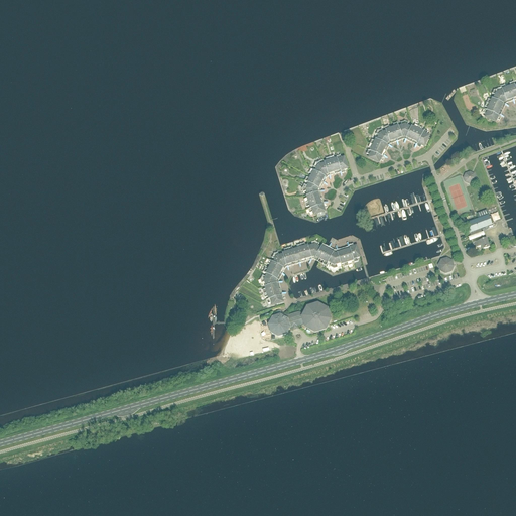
[(486,115),(485,117),(496,122),(497,120),(499,121),(501,117),(500,117),(506,104),(515,100),(515,85),(515,86),(513,82),(509,83),(510,86),(506,88),(504,85),(501,87),(502,91),(499,92),(498,89),(494,90),(492,94),(495,95),(493,99),(492,98),(491,101),(488,100),(485,107),(488,108),(487,111),(485,110),(483,114),(486,115)]
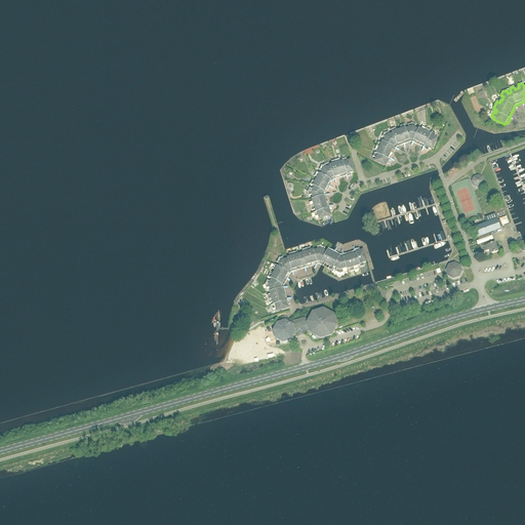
[(434,136),(436,134),(432,132),(431,134),(429,133),(430,130),(422,126),(421,129),(418,128),(418,129),(414,127),(415,125),(412,123),(407,125),(409,128),(406,129),(404,125),(400,126),(401,129),(396,131),(395,128),(391,129),(393,133),(390,135),(389,132),(384,133),(382,137),(386,138),(384,143),(382,142),(381,145),(378,143),(374,151),(377,152),(376,154),(375,153),(373,157),(376,159),(375,161),(387,166),(388,164),(390,165),(392,161),(391,160),(397,147),(411,142),(425,148),(423,149),(428,151),(429,149),(432,150),(437,138),(434,136)]
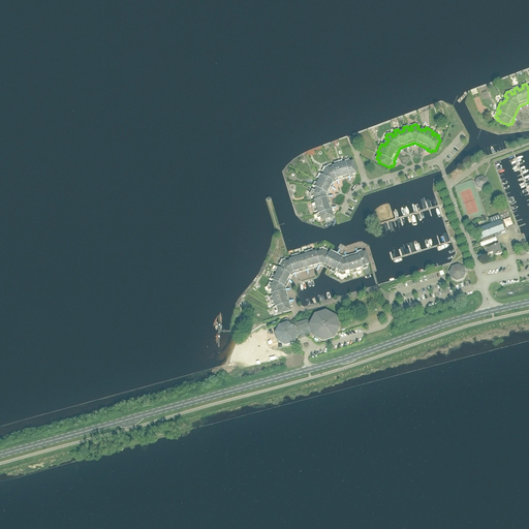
[(312,189),(309,193),(311,197),(314,196),(315,200),(314,200),(314,204),(311,205),(314,213),(317,212),(318,214),(316,215),(317,219),(320,218),(321,220),(333,217),(333,214),(335,213),(334,209),(333,210),(329,195),(336,182),(349,177),(350,179),(354,177),(353,175),(355,174),(352,161),(349,162),(348,159),(344,160),(345,162),(343,163),(342,160),(334,162),(335,165),(332,166),(332,164),(328,165),(323,167),(321,172),(324,173),(322,176),(318,174),(316,178),(319,179),(317,184),(314,182),(312,186),(316,188),(314,191),(312,189)]
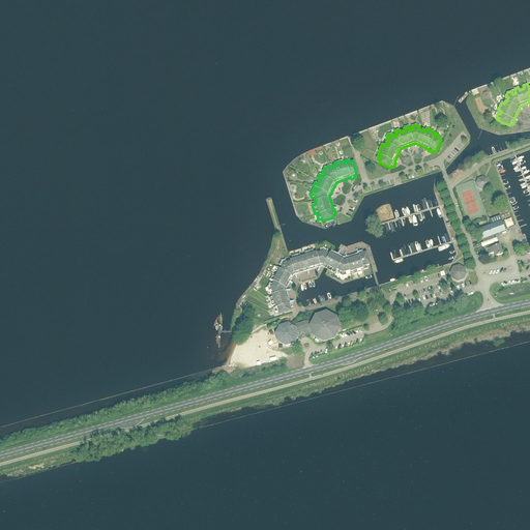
[(487,179),(482,178),(478,179),(476,183),(478,187),(482,188),(486,187),(488,183),(487,179)]
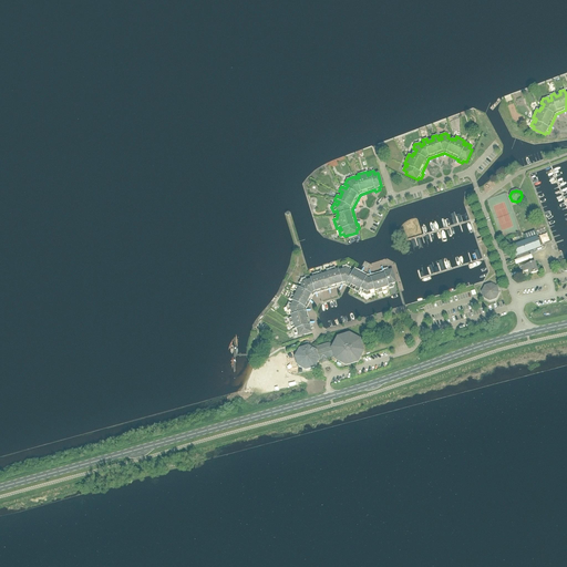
[(516,257),(519,267),(521,267),(523,272),(528,270),(529,274),(537,271),(534,261),(532,263),(528,251),(540,247),(540,246),(542,245),(542,244),(540,239),(538,238),(537,238),(536,237),(512,246),(515,257),(516,257)]
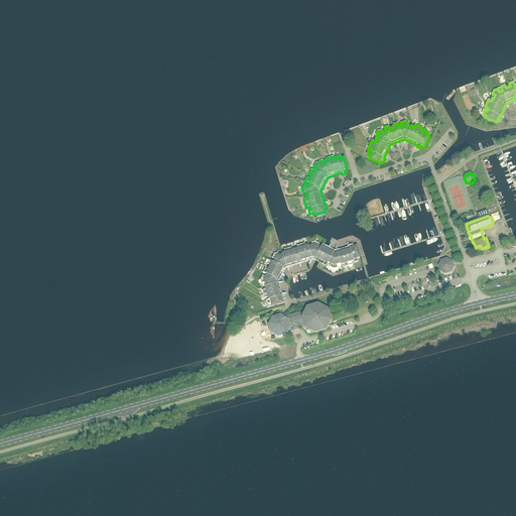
[(262,276),(260,280),(261,284),(264,283),(266,287),(264,287),(265,289),(262,290),(264,298),(268,297),(268,300),(266,300),(268,304),(271,303),(271,306),(283,302),(282,300),(285,299),(284,295),(282,295),(278,282),(285,268),(313,260),(327,266),(329,263),(331,264),(330,267),(334,269),(338,268),(337,265),(341,264),(341,265),(344,264),(345,267),(352,265),(351,262),(354,261),(354,263),(358,262),(357,259),(360,258),(356,246),(354,247),(353,244),(349,246),(349,247),(336,251),(323,244),(320,248),(317,247),(319,244),(315,242),(311,243),(312,246),(308,247),(308,246),(305,247),(304,244),(296,246),(297,249),(292,250),(291,247),(284,250),(285,253),(282,254),(282,255),(278,256),(278,253),(274,254),(272,258),(275,260),(273,263),(269,260),(267,264),(270,266),(268,270),(265,269),(263,272),(267,274),(265,277),(262,276)]
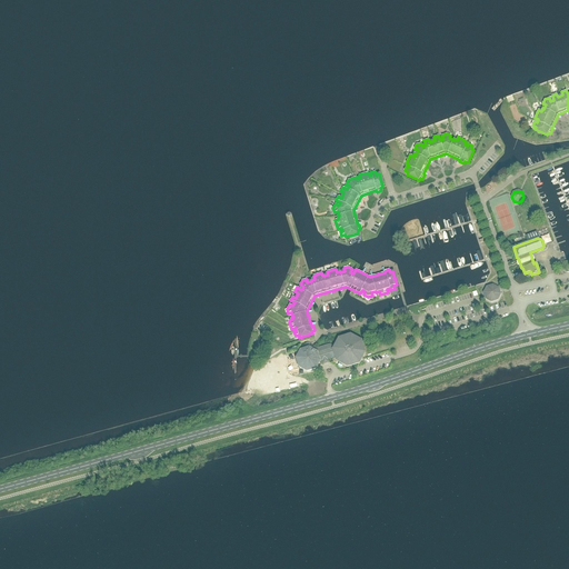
[(499,288),(492,285),(486,287),(483,292),(485,299),(491,302),(498,300),(500,295),(499,288)]
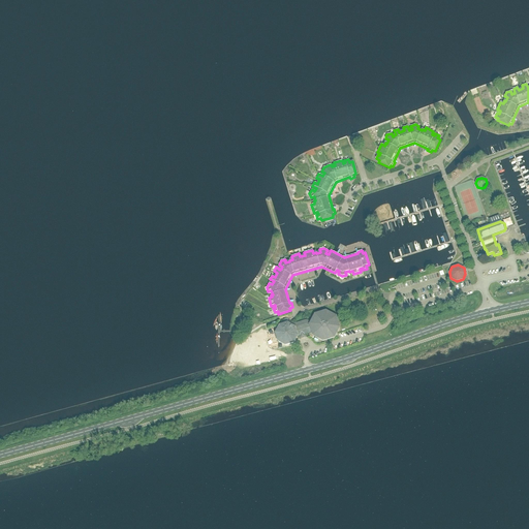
[(288,324),(287,323),(279,327),(275,334),(278,342),(285,346),(293,343),(297,337),(300,336),(301,339),(306,338),(305,335),(312,332),(313,336),(323,341),(334,338),(339,328),(336,317),(325,312),(315,315),(311,323),(307,321),(294,325),(289,322),(288,324)]
